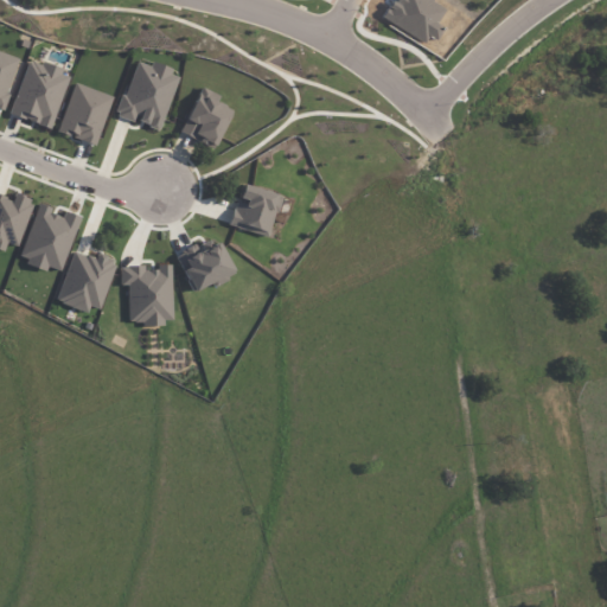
[(0,109),(1,110),(19,58),(0,51),(0,109)]
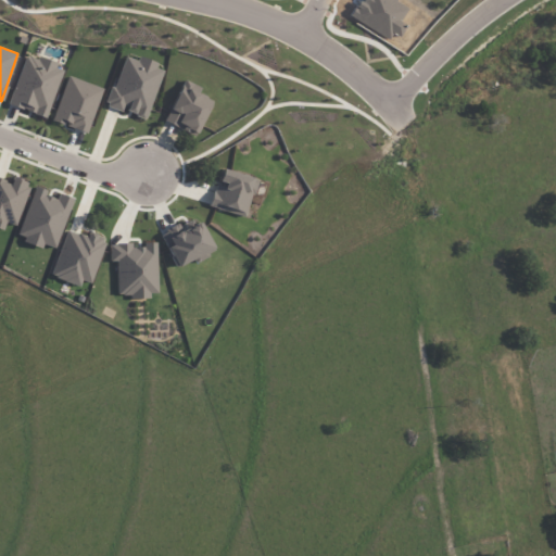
[(25,54),(9,104),(47,118),(64,67),(25,54)]
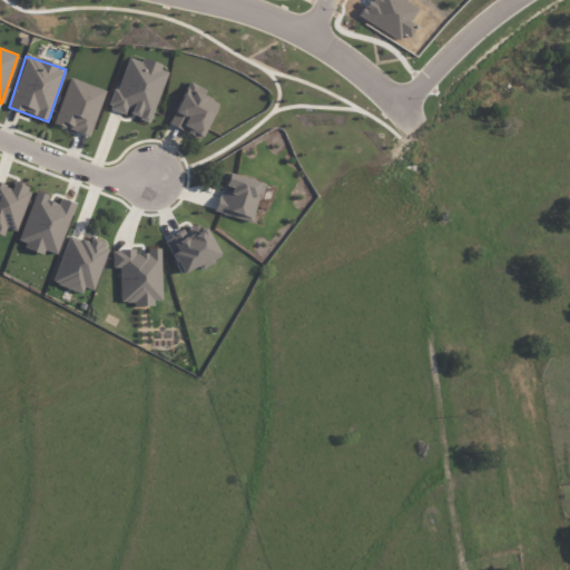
[(149,123),(168,69),(141,59),(139,62),(127,58),(108,109),(127,116),(127,115),(149,123)]
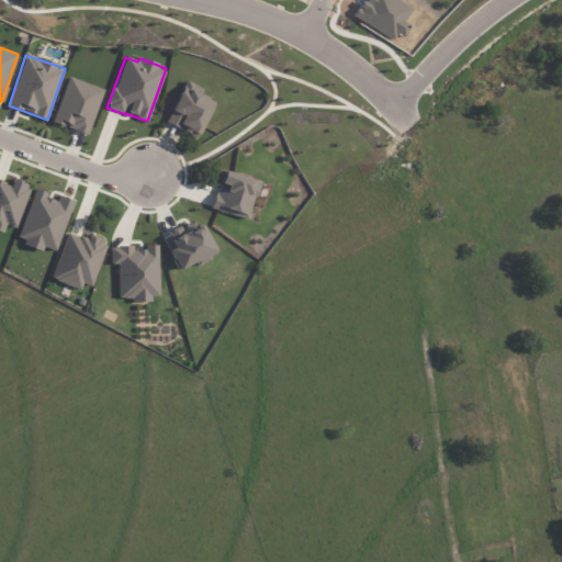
[(104,89),(68,77),(53,122),(88,134),(104,89)]
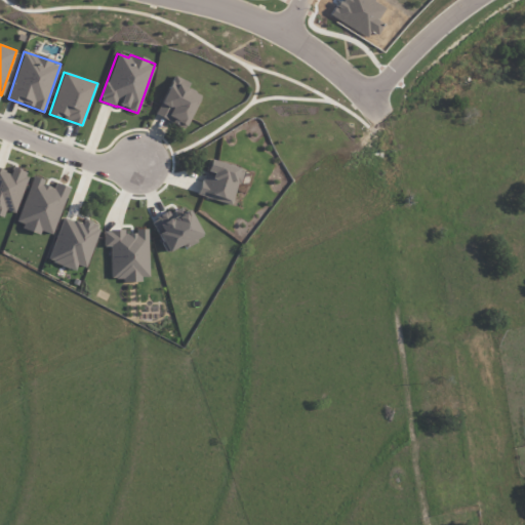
[(190,82),(173,75),(155,116),(185,128),(200,94),(187,88),(190,82)]
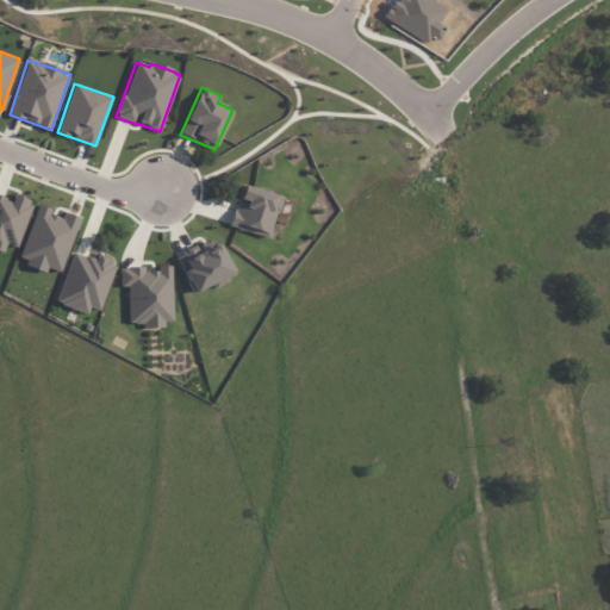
[(281,197),(243,186),(238,201),(236,200),(229,226),(269,238),(281,197)]
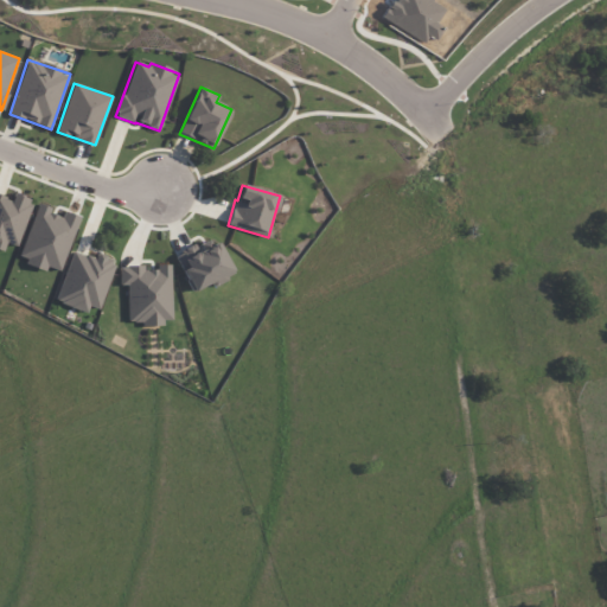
[(13,193),(11,199),(0,196),(0,249),(4,251),(6,243),(17,247),(33,200),(13,193)]
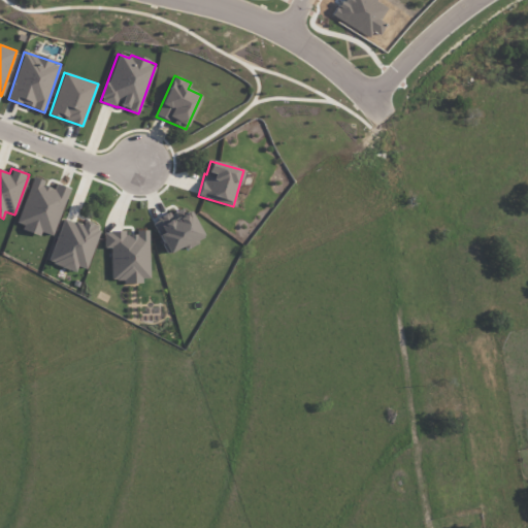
[(53,236),(69,189),(55,184),(54,189),(43,186),(44,182),(32,177),(17,227),(40,234),(41,232),(53,236)]
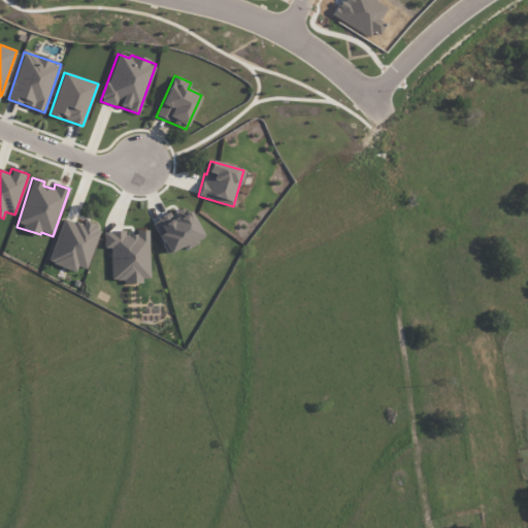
[(165,254),(201,238),(190,210),(154,225),(165,254)]
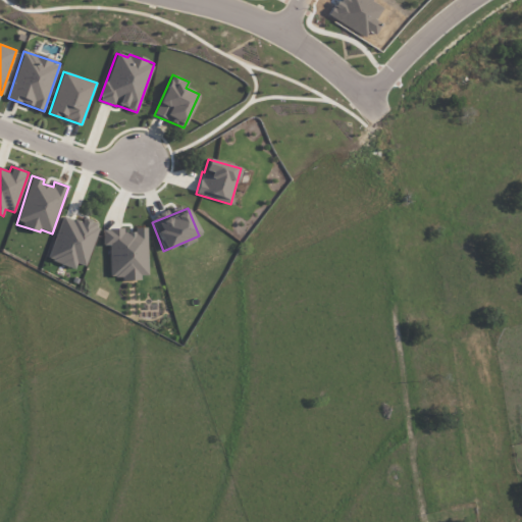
[(85,266),(99,223),(83,218),(82,222),(62,216),(48,259),(74,269),(76,263),(85,266)]
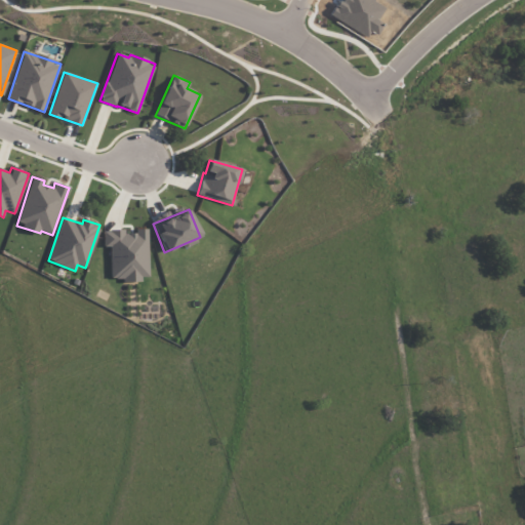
[(110,247),(111,280),(149,280),(148,229),(136,229),(136,234),(125,234),(125,230),(104,231),(104,247),(110,247)]
